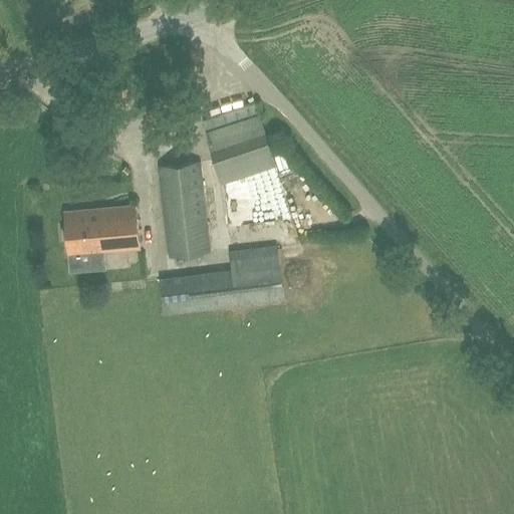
[(224,182),(277,165),(260,114),(207,133),(224,182)]
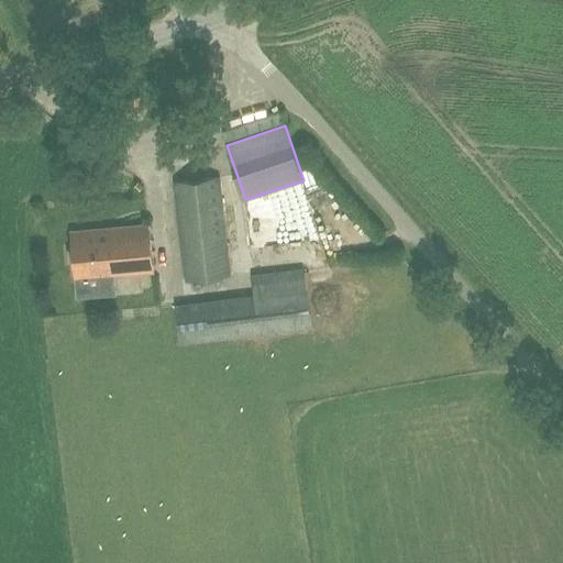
[(186,280),(230,275),(219,177),(175,183),(186,280)]
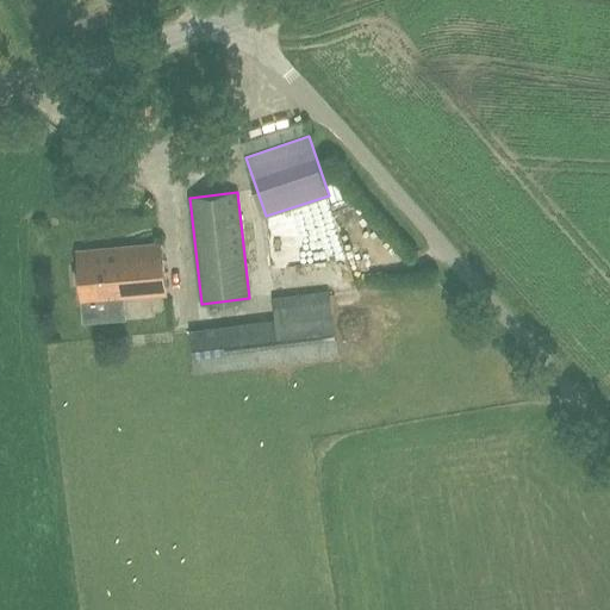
[(126,319),(124,298),(167,293),(161,243),(76,251),(79,271),(75,272),(76,282),(80,282),(82,302),(81,302),(83,323),(126,319)]
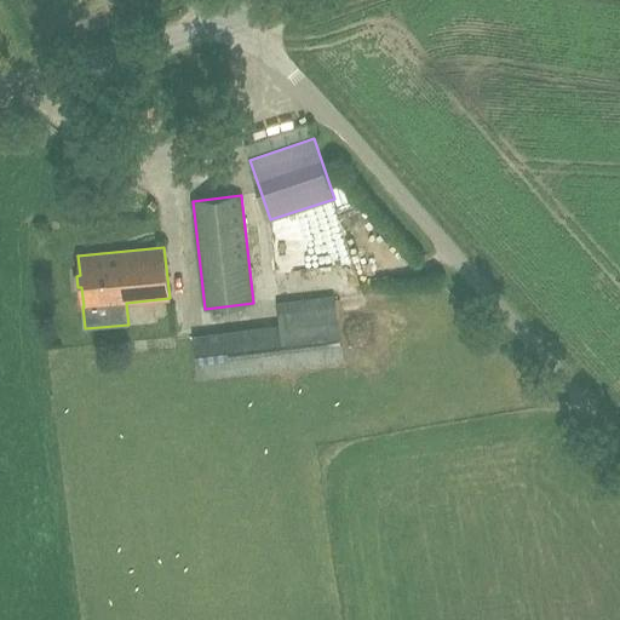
[(338,287),(339,303),(359,302),(356,269),(296,273),(297,290),(338,287)]
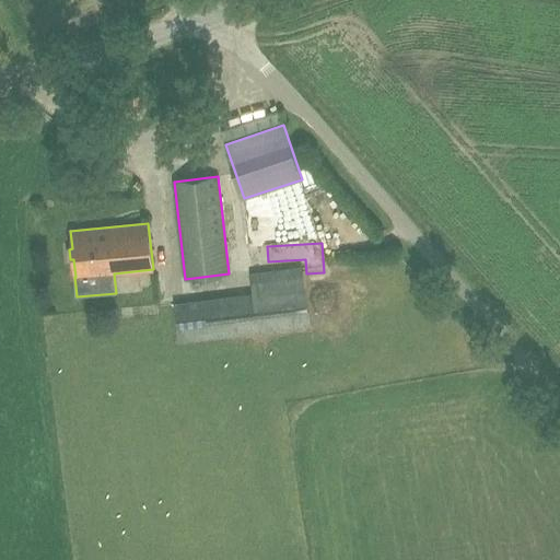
[(179,341),(311,325),(303,271),(251,278),(253,294),(175,304),(179,341)]
